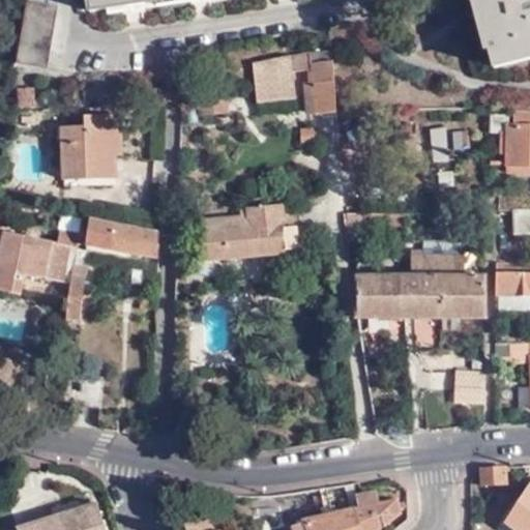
[(87,0),(89,10),(134,3),(156,0),(87,0)]
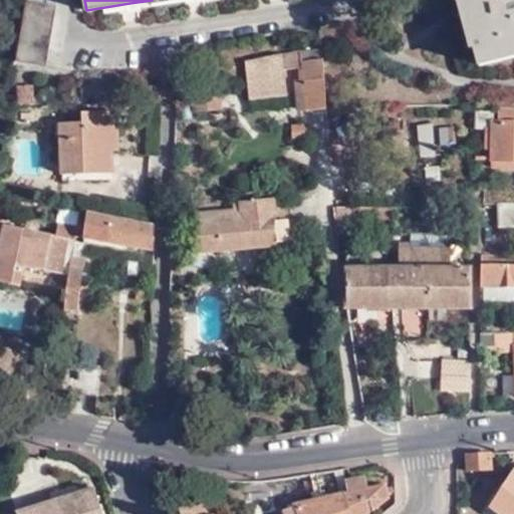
[(513,0),(463,0),(467,14),(462,15),(466,30),(472,29),(477,49),(475,50),(479,67),(513,58),(513,0)]
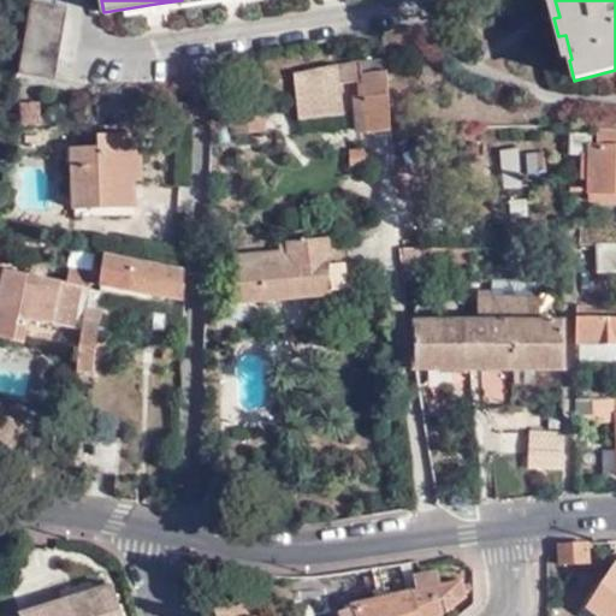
[(65,10),(33,3),(19,72),(54,81),(65,10)]
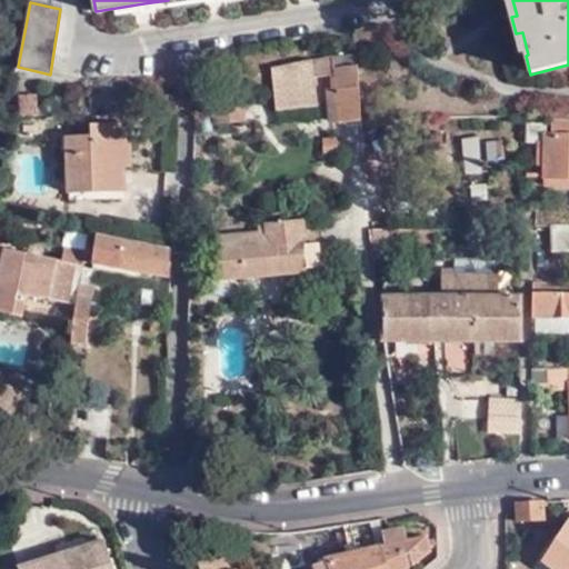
[(269,67),(272,108),(319,103),(320,110),(333,109),(335,123),(349,121),(340,121),(335,58),(350,56),(350,53),(330,55),(269,67)]
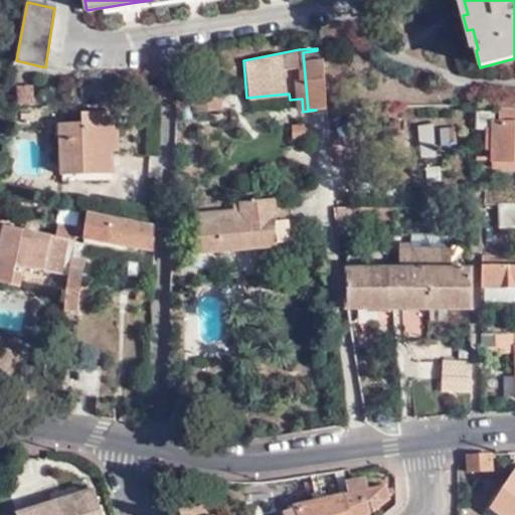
[(320,58),(319,59),(318,59),(317,50),(303,52),(308,110),(316,110),(324,110),(320,59),(320,58)]
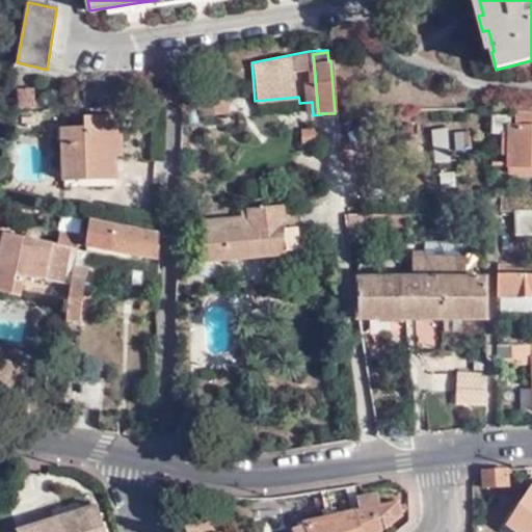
[(37,107),(36,88),(17,88),(18,107),(37,107)]
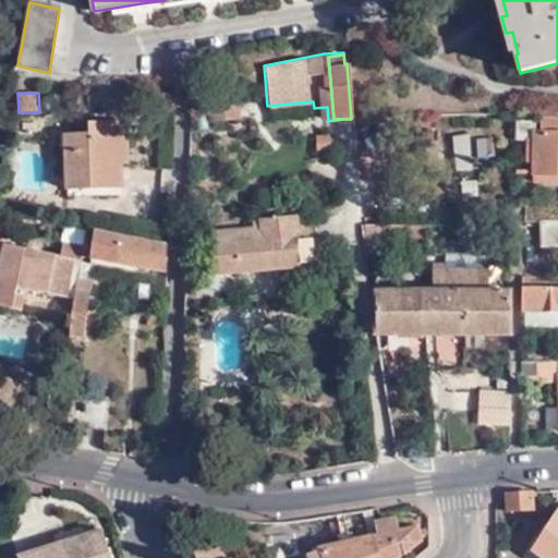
[(241,93),(211,95),(214,121),(242,118),(241,93)]
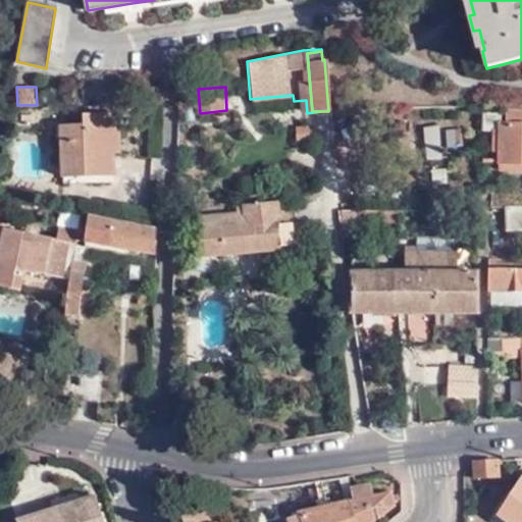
[(121,153),(118,114),(84,115),(85,124),(61,125),(64,176),(116,174),(114,153),(121,153)]
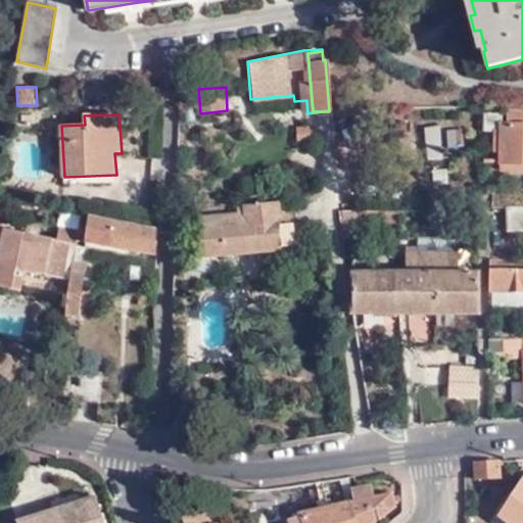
[(498,115),(480,115),(480,134),(498,134),(498,115)]
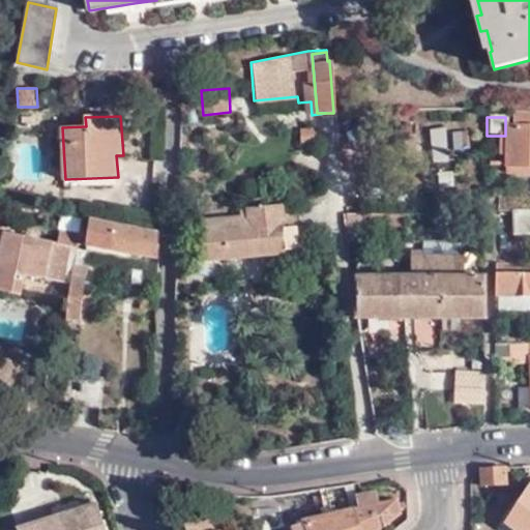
[(529,124),(510,124),(509,166),(529,166),(529,124)]
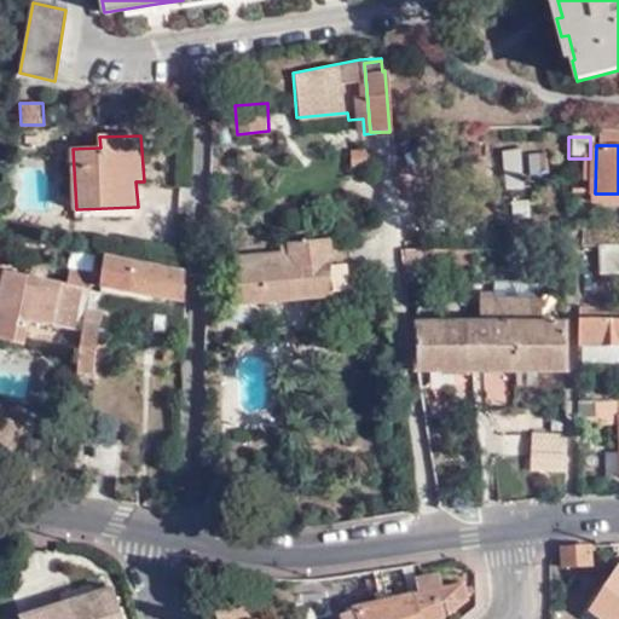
[(351,287),(347,236),(283,239),(283,253),(235,256),(235,261),(236,268),(236,278),(238,301),(336,294),(336,288),(351,287)]
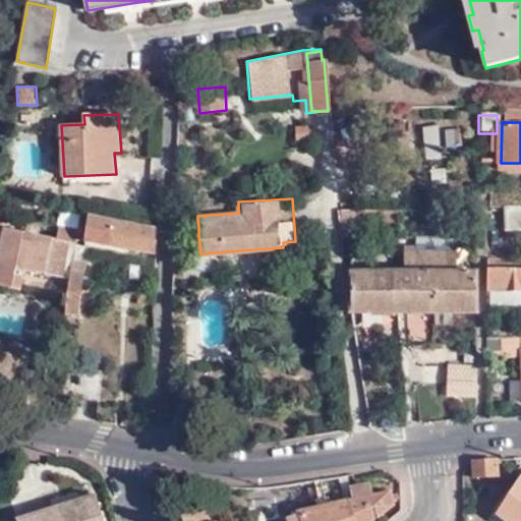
[(520,206),(508,207),(508,229),(520,229),(520,206)]
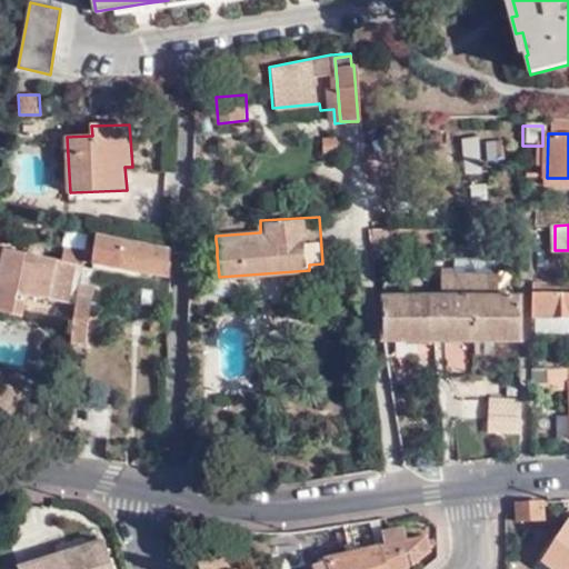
[(170,281),(171,247),(89,231),(87,251),(85,260),(85,263),(81,285),(95,287),(95,278),(96,267),(127,272),(141,276),(170,281)]
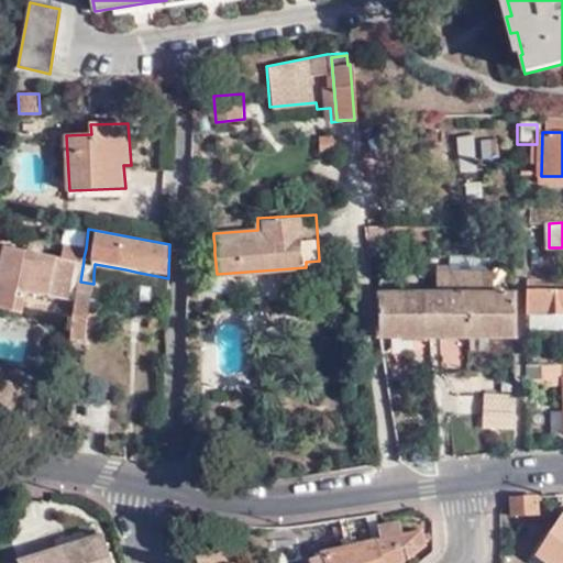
[(435,229),(371,229),(372,252),(433,252),(435,229)]
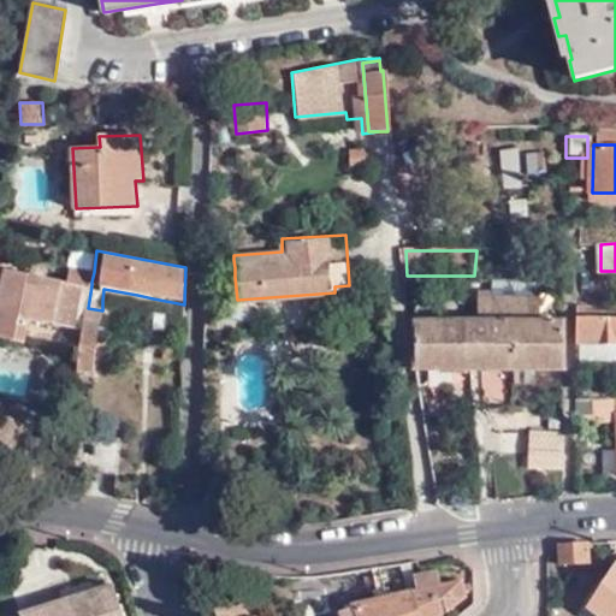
[(214,262),(214,278),(235,277),(235,267),(234,260),(214,262)]
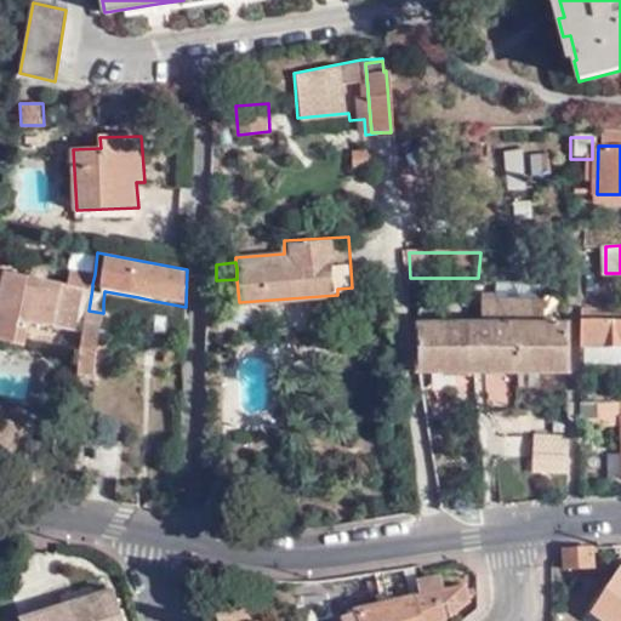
[(92,288),(92,284),(95,274),(70,271),(69,284),(3,273),(0,284),(0,348),(23,354),(29,323),(78,331),(84,288),(92,288)]
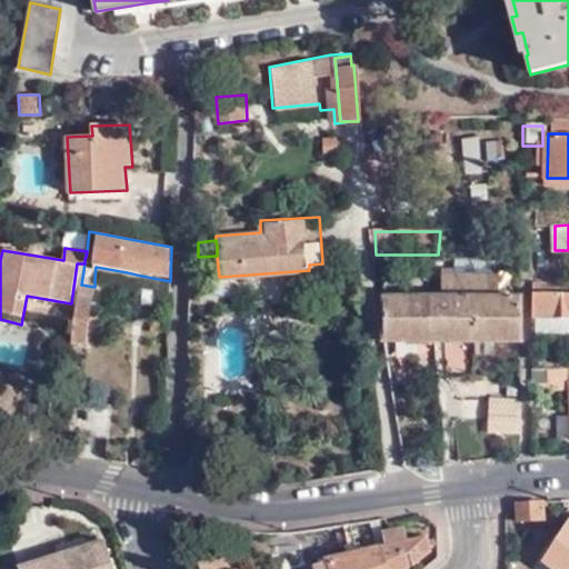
[(127,272),(96,267),(95,278),(170,292),(170,281),(141,276),(127,272)]
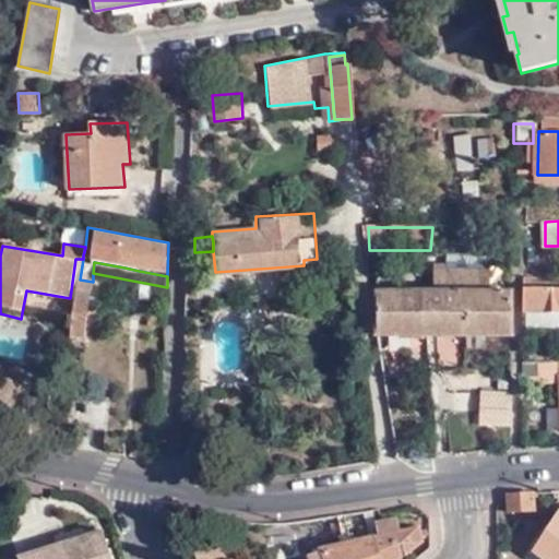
[(378,292),(376,334),(512,334),(513,292),(504,292),(489,292),(489,269),(435,268),(433,292),(378,292)]
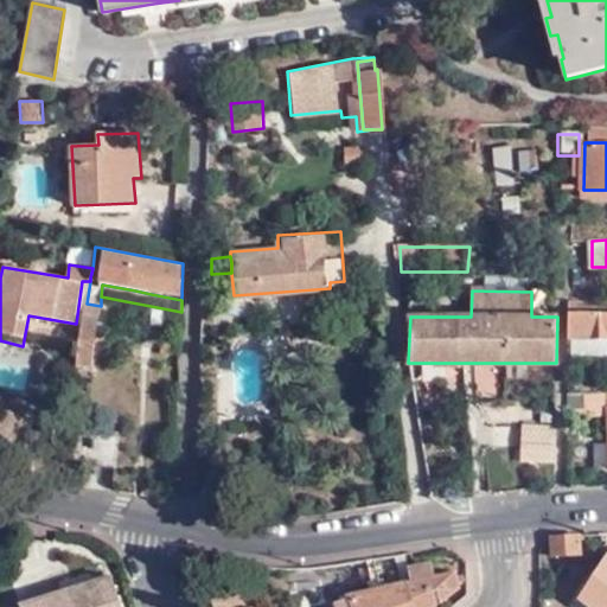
[(606,300),(568,299),(568,340),(606,339),(606,300)]
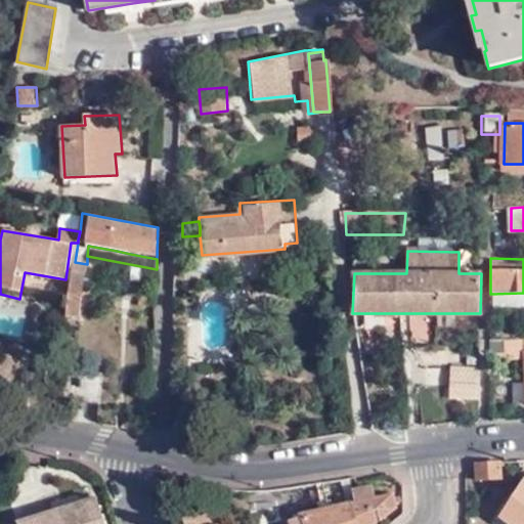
[(75,262),(68,314),(80,316),(87,264),(75,262)]
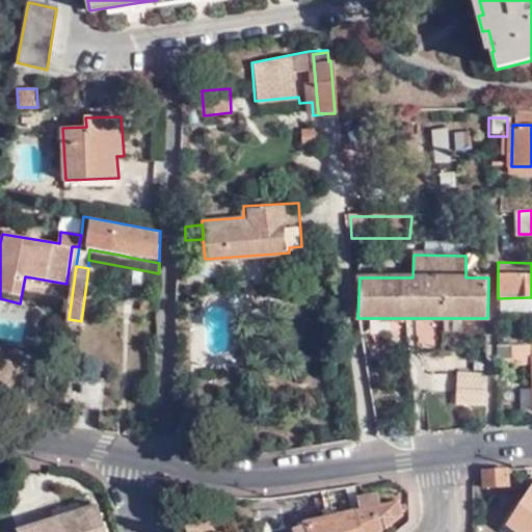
[(531,344),(501,345),(501,356),(513,356),(513,364),(531,363),(531,344)]
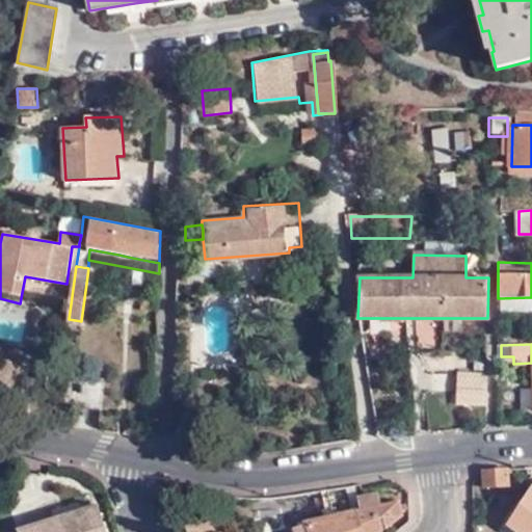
[(457,403),(487,404),(487,372),(457,373),(457,403)]
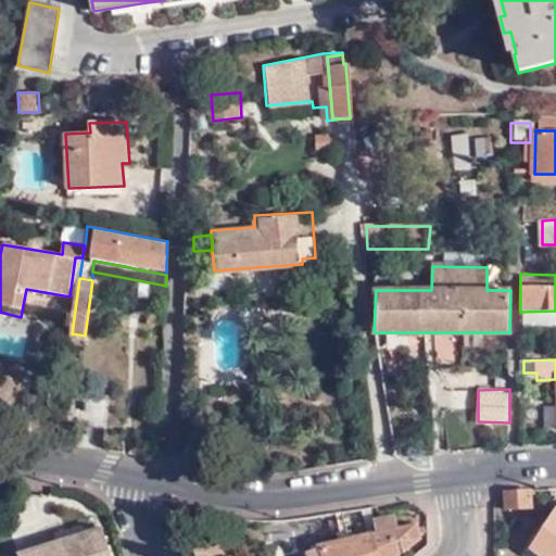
[(111,395),(84,394),(80,426),(108,429),(111,395)]
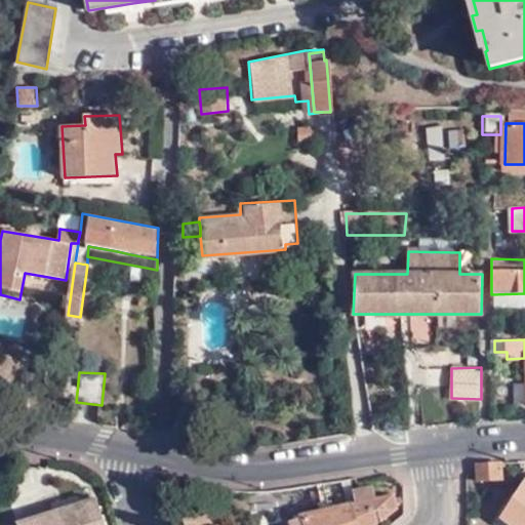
[(499,478),(498,461),(474,462),(475,480),(499,478)]
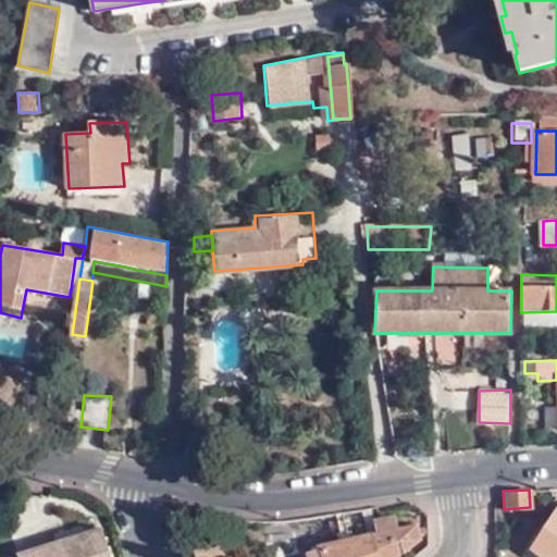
[(372,509),(362,510),(369,533),(374,531),(371,518),(374,517),(372,509)]
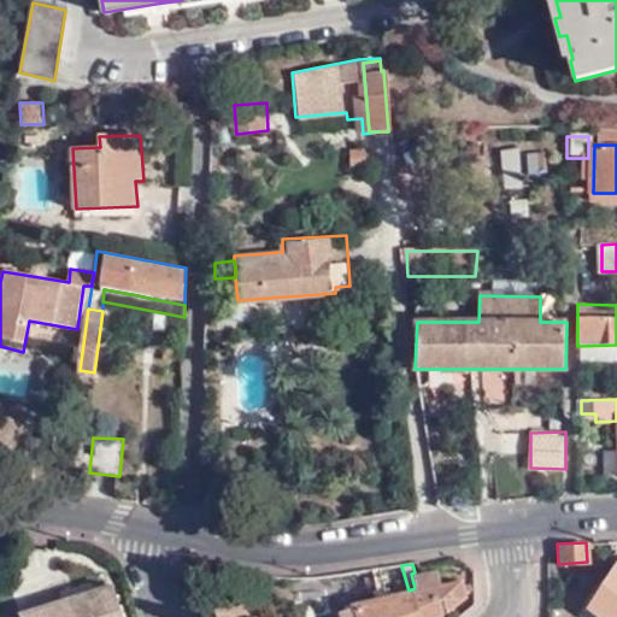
[(430,616),(447,611),(446,606),(464,595),(460,577),(438,582),(434,568),(415,573),(411,574),(415,588),(409,591),(351,606),(335,610),(338,616),(430,616)]
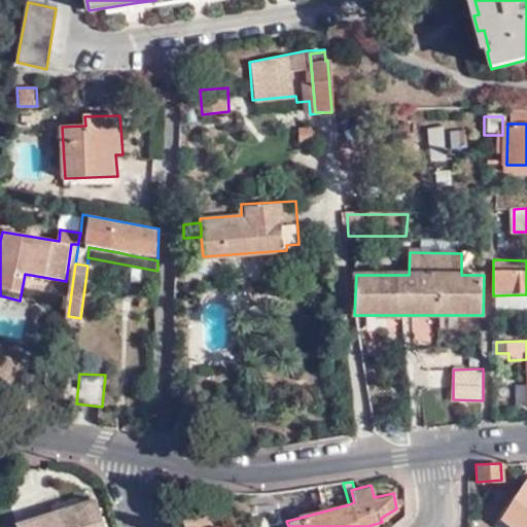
[(508,526),(526,526),(526,486),(526,485),(502,523),(508,526)]
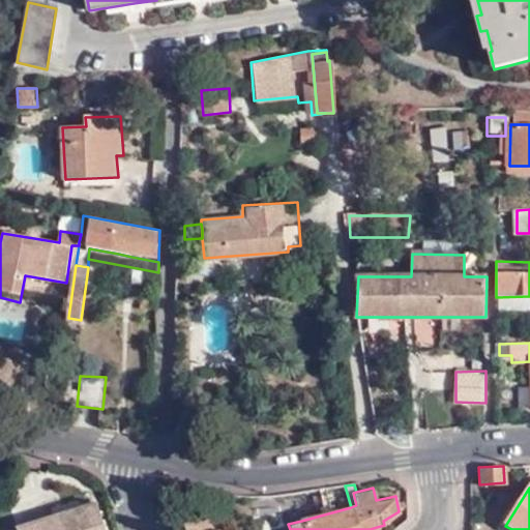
[(106,529),(97,503),(18,528),(18,529),(106,529)]
